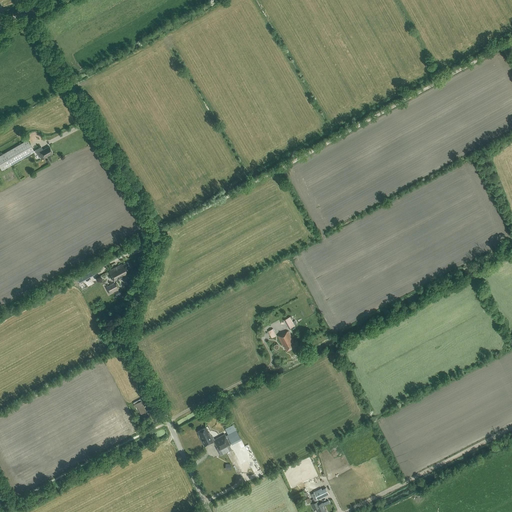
[(0,167),(2,170),(34,152),(27,140),(0,155),(0,167)]
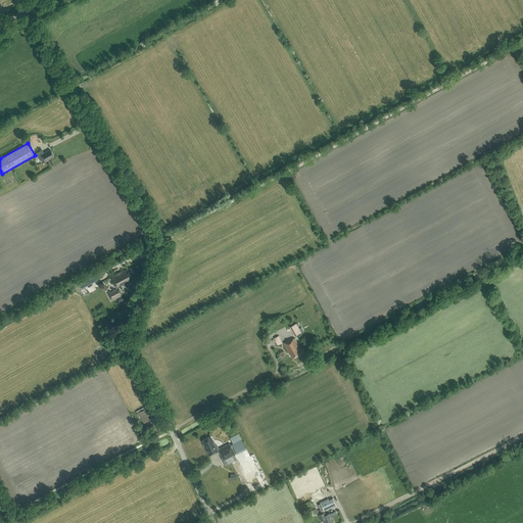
[(45,161),(54,156),(50,149),(44,153),(42,150),(36,153),(38,157),(39,157),(42,162),(44,162),(46,161),(45,161)]
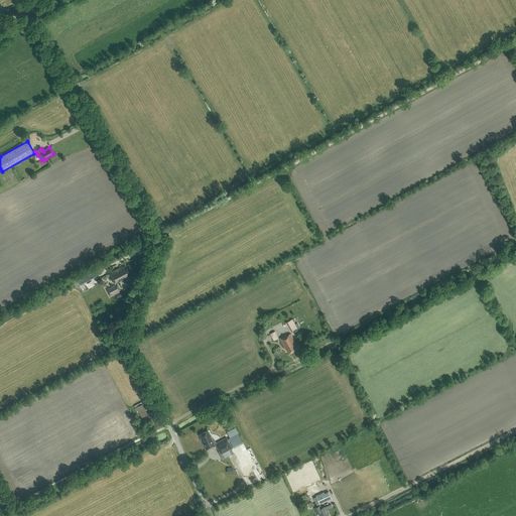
[(107,289),(111,295),(121,290),(117,284),(127,278),(127,277),(131,275),(128,269),(131,268),(128,264),(123,267),(123,266),(109,273),(116,285),(115,285),(107,289)]
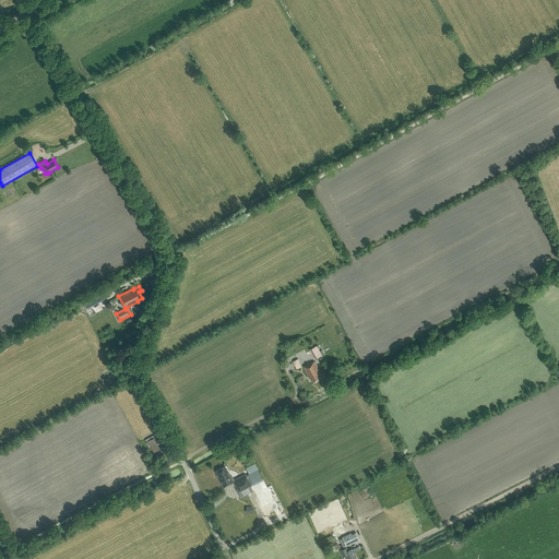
[(104,293),(97,296),(100,301),(107,298),(104,293)]
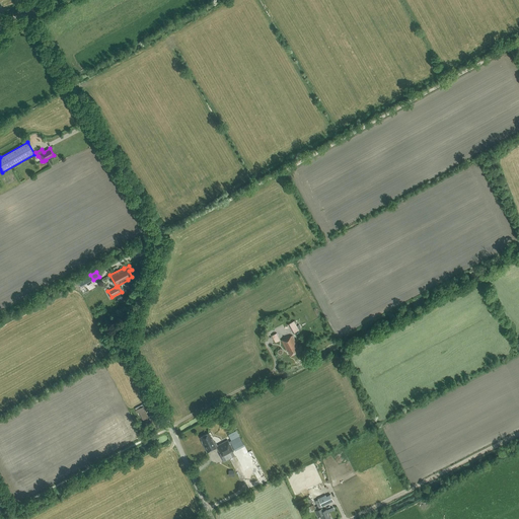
[(80,287),(86,283),(84,278),(78,282),(80,287)]
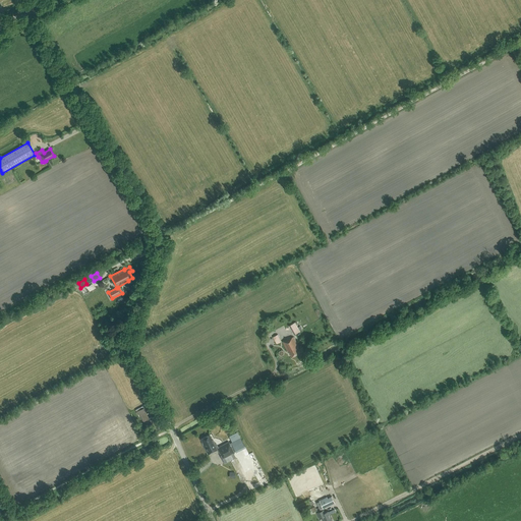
[(295,323),(290,326),(295,335),(300,331),(302,330),(300,326),(298,327),(295,323)]
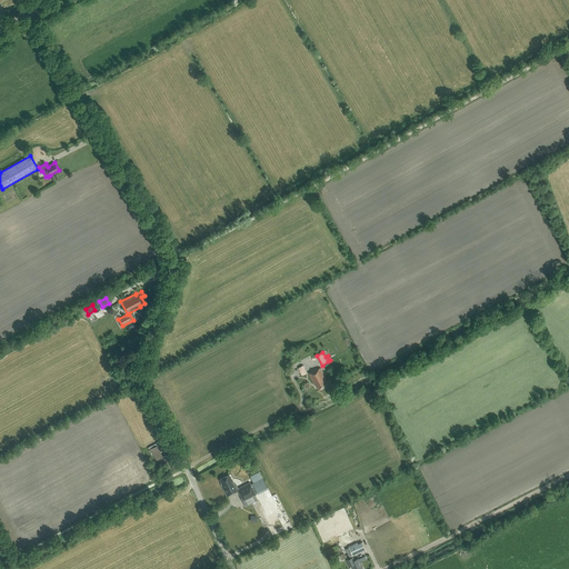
[(319,389),(328,385),(325,379),(326,379),(320,367),(317,369),(316,368),(308,372),(315,385),(316,383),(319,389)]
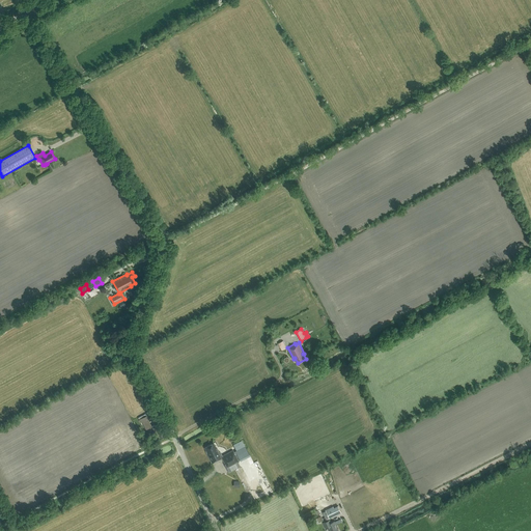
[(146,416),(139,420),(140,422),(142,421),(146,429),(151,426),(146,416)]
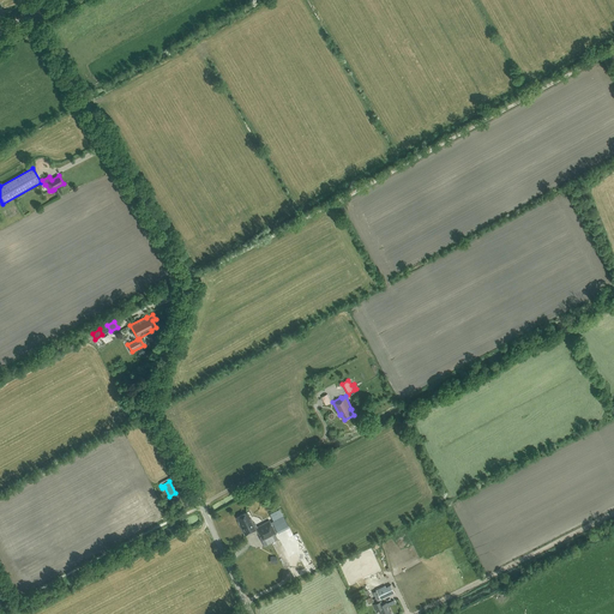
[(188,498),(184,488),(175,492),(182,506),(184,505),(185,507),(190,505),(187,499),(188,498)]
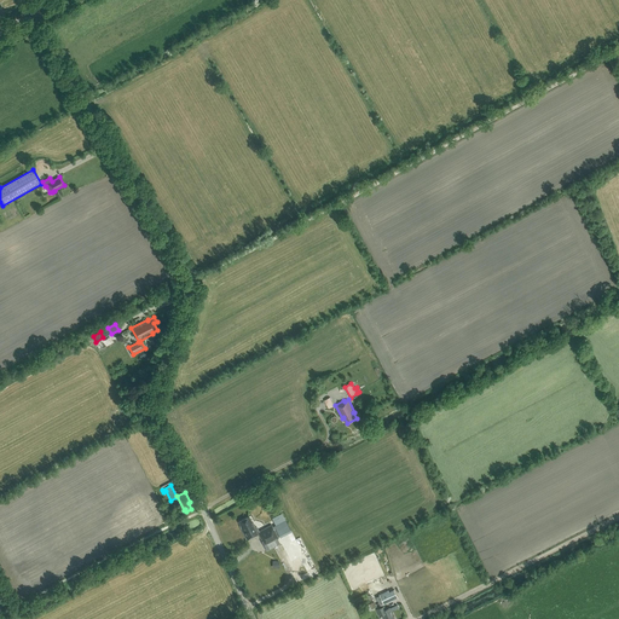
[(249,516),(238,521),(242,527),(241,528),(247,541),(258,534),(259,536),(262,541),(265,545),(278,538),(278,537),(287,533),(291,542),(296,541),(283,516),(273,521),(276,526),(273,527),(272,525),(259,531),(256,527),(255,526),(253,522),(252,522),(249,516)]
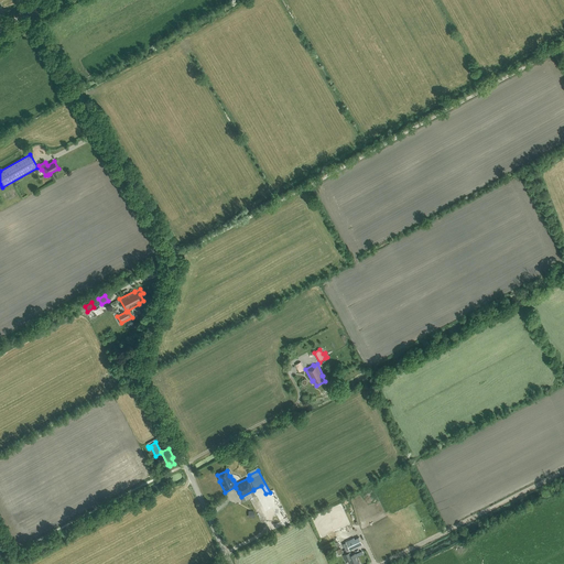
[(346,551),(362,544),(359,538),(355,540),(354,537),(345,541),(347,545),(344,548),(346,551)]
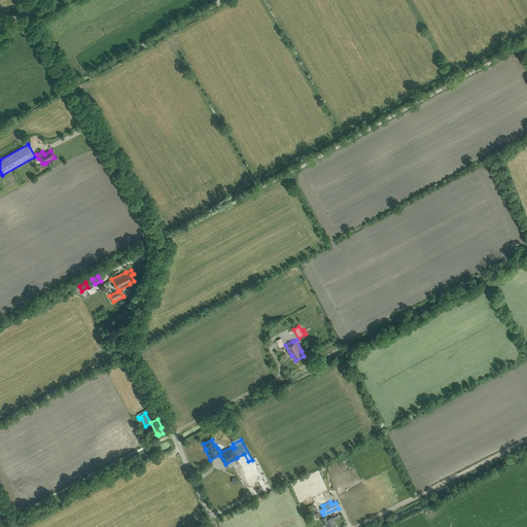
[(336,526),(332,518),(331,517),(328,519),(327,516),(320,519),(323,525),(325,524),(326,526),(327,525),(327,526),(336,526)]
